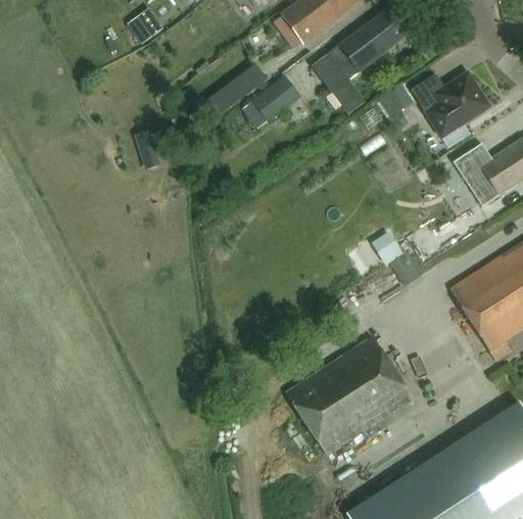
[(303,0),(284,14),(303,41),(359,0),(303,0)]
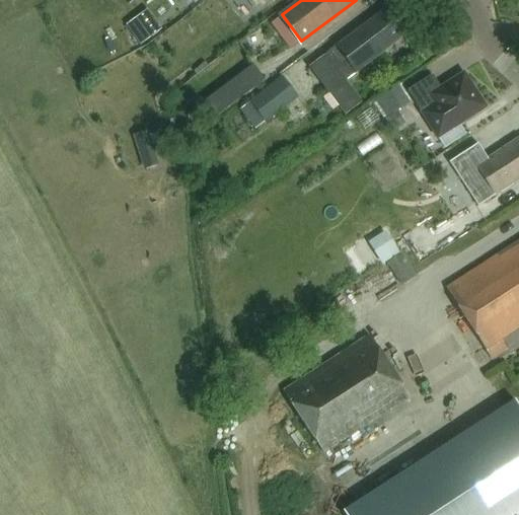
[(139,42),(161,24),(145,4),(124,20),(139,42)]
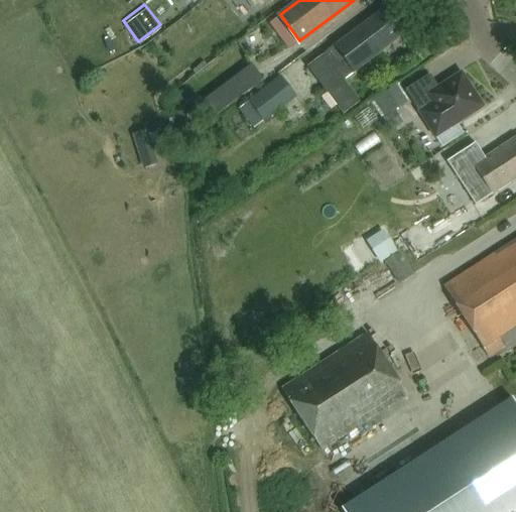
[(329,49),(308,65),(344,111),(360,99),(344,78),(403,33),(384,7),(371,17),(370,17),(329,48),(329,49)]
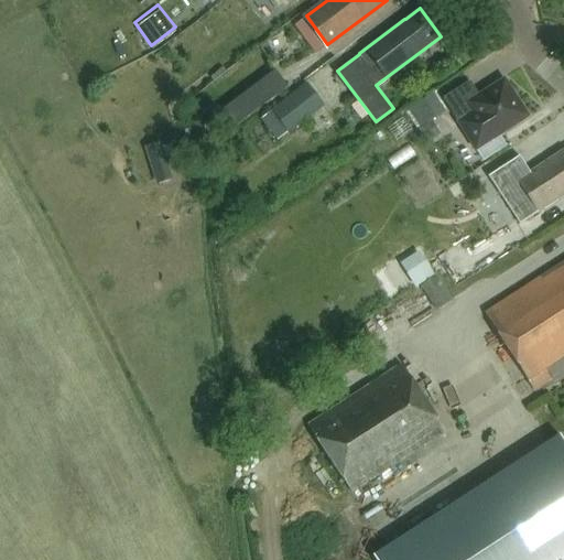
[(284,85),(272,68),(218,108),(230,125),(284,85)]
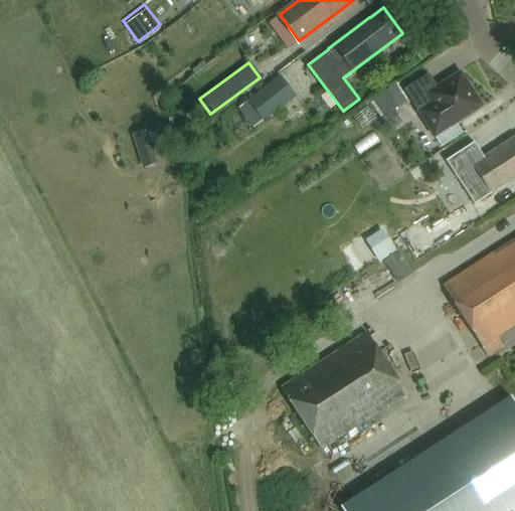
[(461,68),(436,83),(428,71),(405,87),(418,108),(415,109),(433,137),(435,136),(441,145),(459,134),(453,124),(483,105),(461,68)]
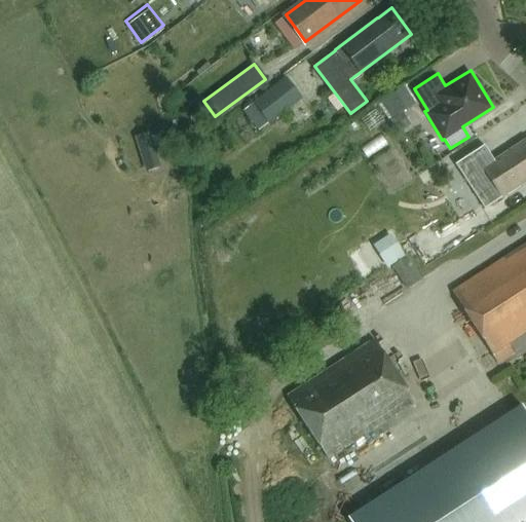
[(240,108),(255,127),(266,119),(267,121),(301,96),(284,73),(250,99),(251,101),(240,108)]
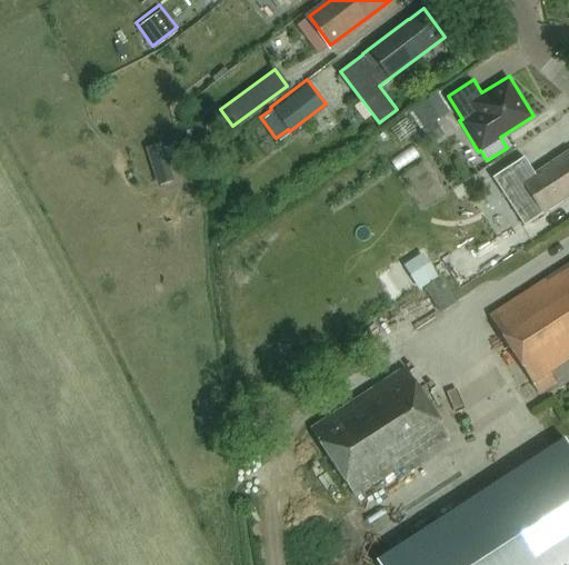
[(439,130),(433,121),(451,110),(439,92),(411,110),(422,128),(423,127),(429,137),(439,130)]
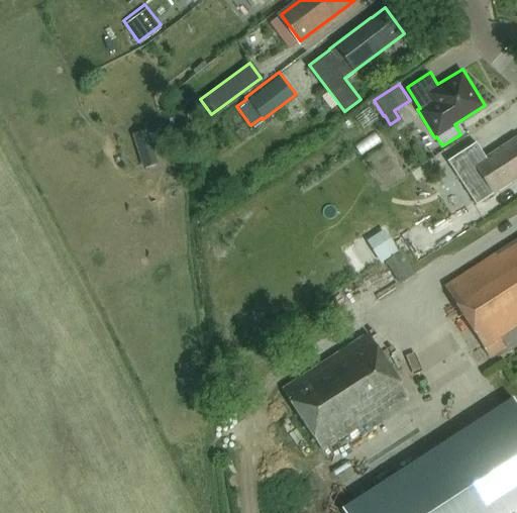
[(156,162),(145,130),(134,134),(143,166),(156,162)]
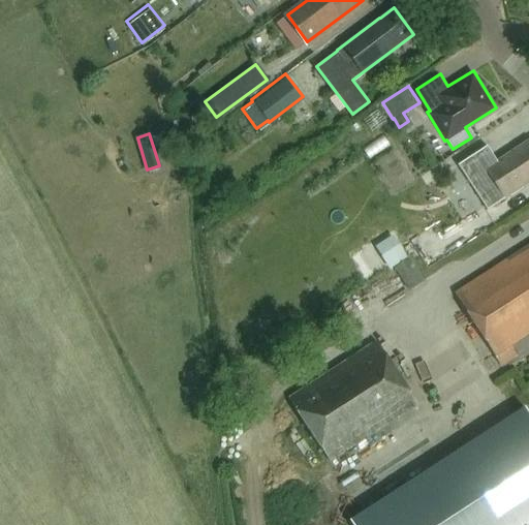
[(466,160),(459,164),(486,206),(504,194),(528,177),(528,137),(497,159),(488,146),(466,160)]
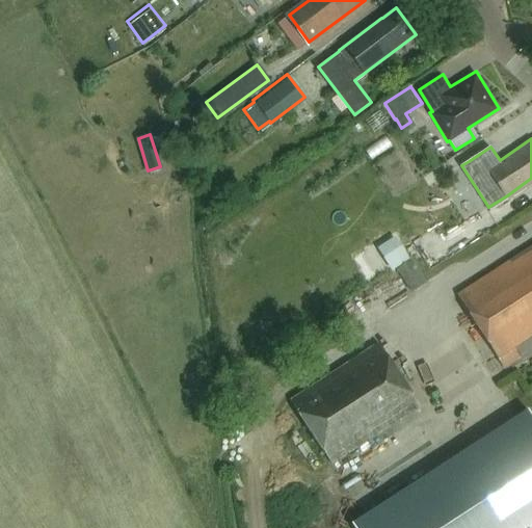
[(531,244),(457,292),(504,366),(531,347),(531,244)]
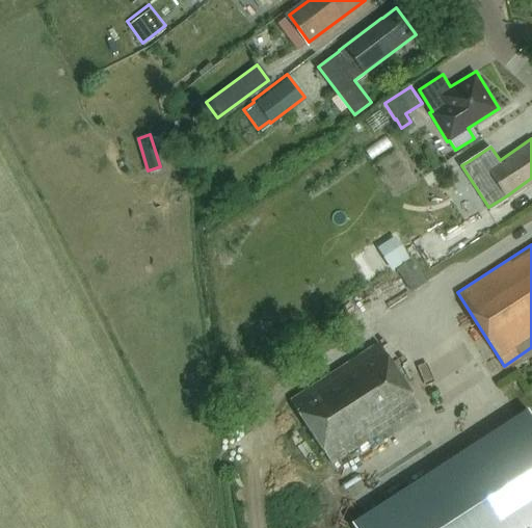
[(395,268),(411,291),(426,281),(410,258),(395,268)]
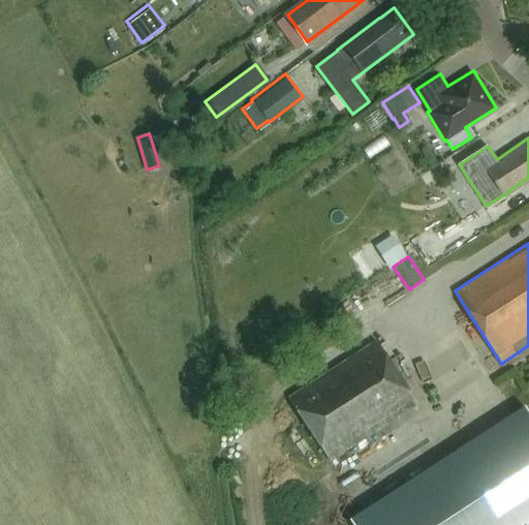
[(375,339),(282,396),(329,461),(417,404),(375,339)]
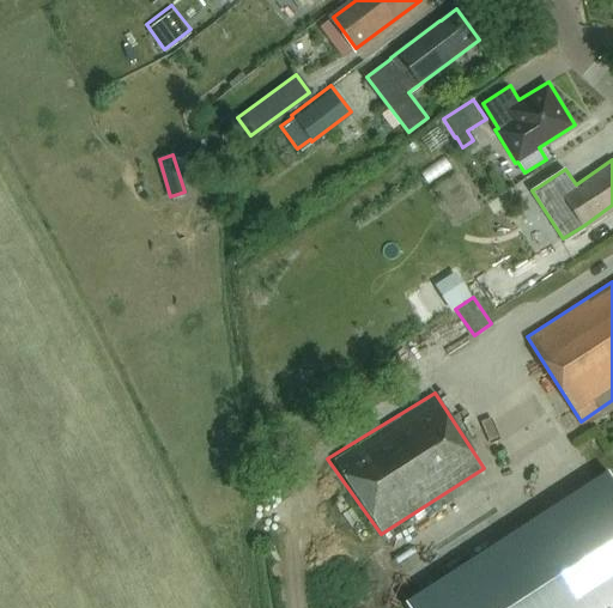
[(407,607),(612,607),(612,480),(607,472),(405,605),(407,607)]
